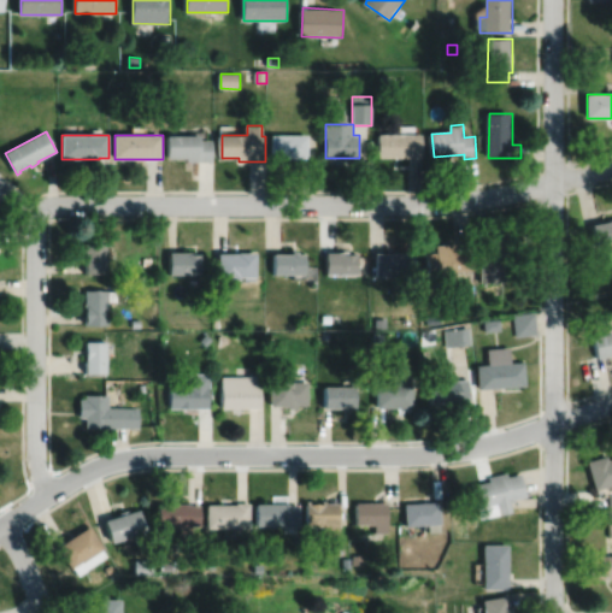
[(274,135),(272,158),(309,158),(309,136),(274,135)]
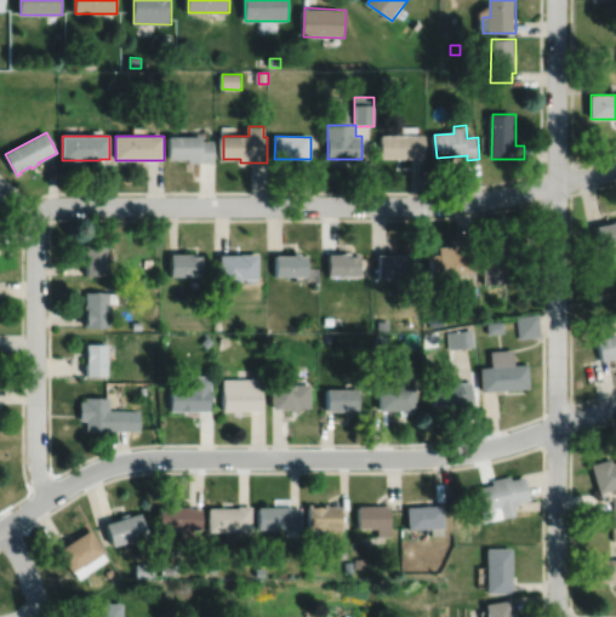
[(381,136),(381,159),(427,159),(427,136),(381,136)]
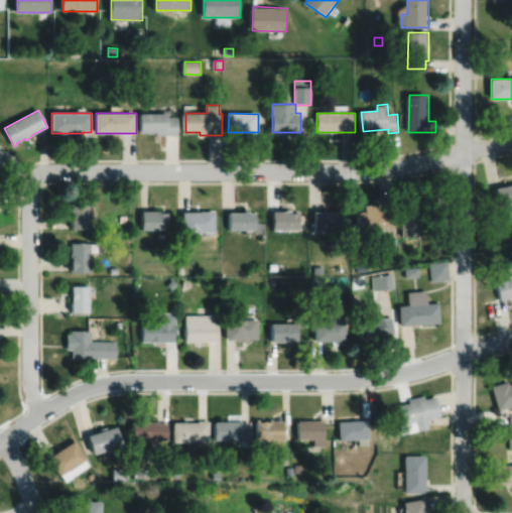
[(141,114),(141,133),(157,133),(157,136),(179,136),(179,118),(168,118),(168,114),(141,114)]
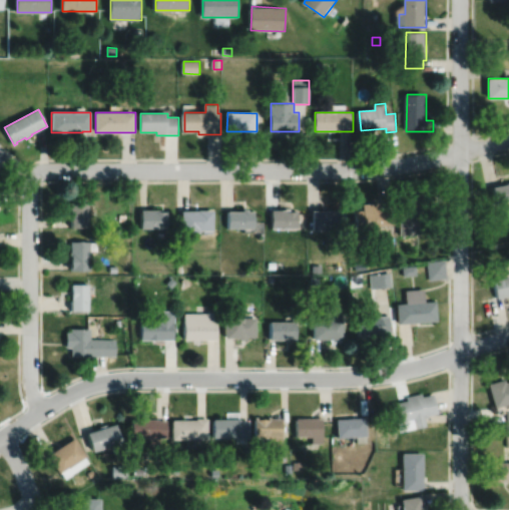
[(494,187),(497,204),(508,201),(508,183),(508,184),(494,187)]
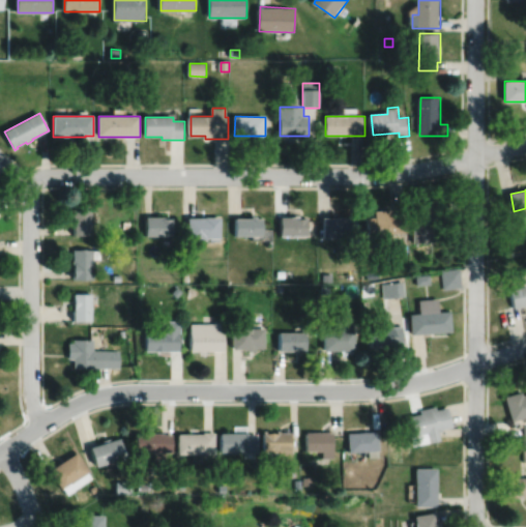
[(415,202),(415,243),(436,243),(436,229),(437,229),(437,212),(440,212),(440,202),(415,202)]
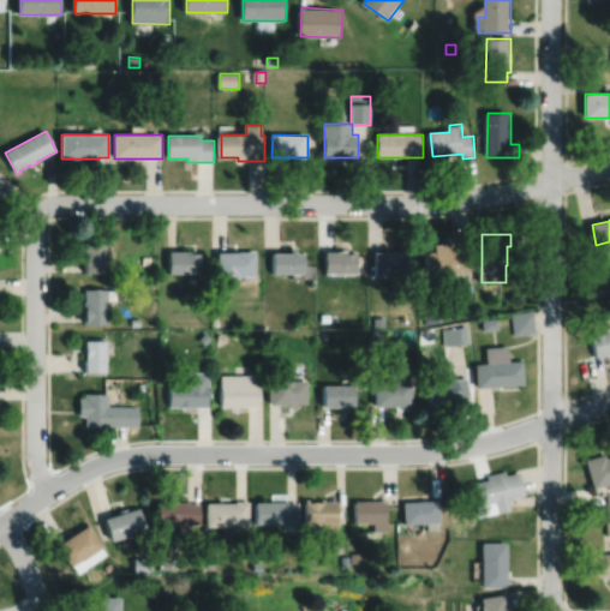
[(87,243),(87,256),(88,256),(88,274),(108,274),(108,243),(87,243)]
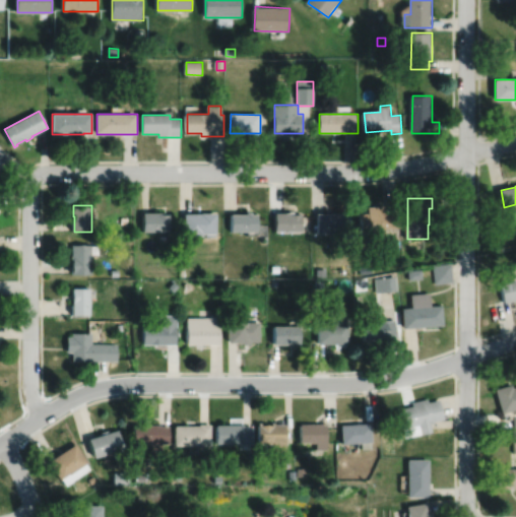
[(362,214),(364,243),(384,241),(384,231),(402,229),(401,214),(388,215),(387,206),(370,207),(371,214),(362,214)]
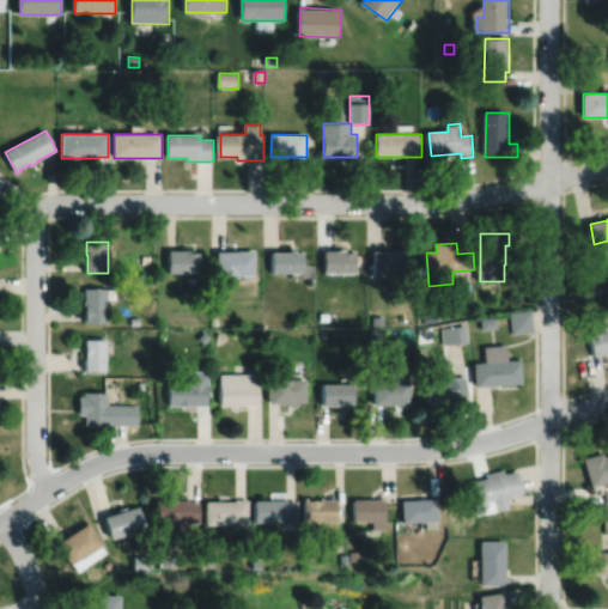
[(274,253),(274,274),(305,274),(305,254),(298,254),(298,250),(293,250),(293,254),(274,253)]
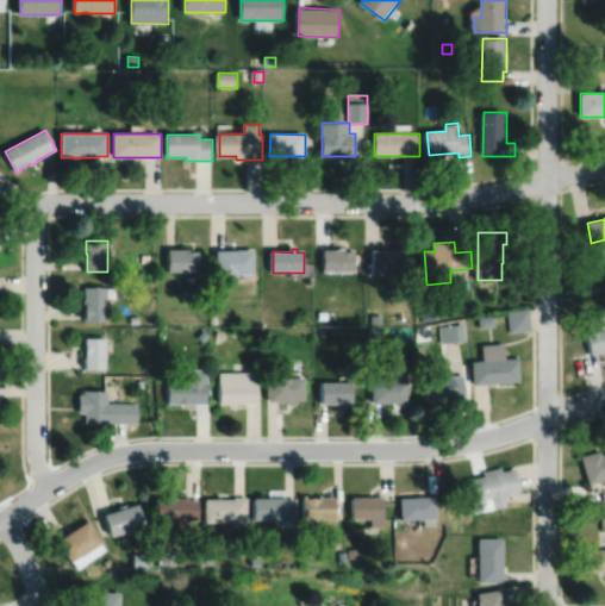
[(169,250),(169,273),(200,273),(200,252),(192,252),(192,250),(169,250)]
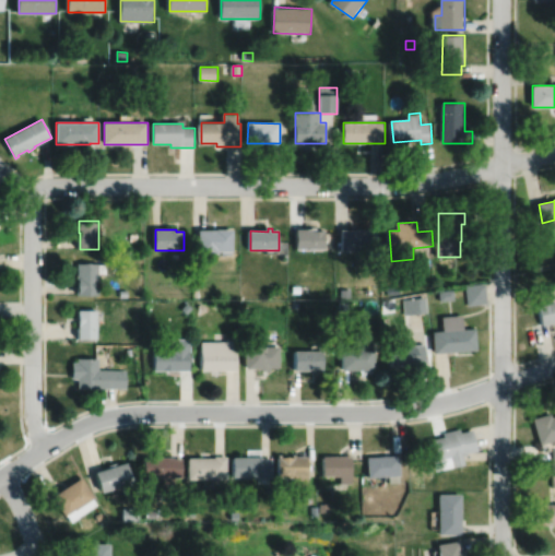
[(298,229),(298,250),(327,250),(327,232),(317,232),(317,229),(298,229)]
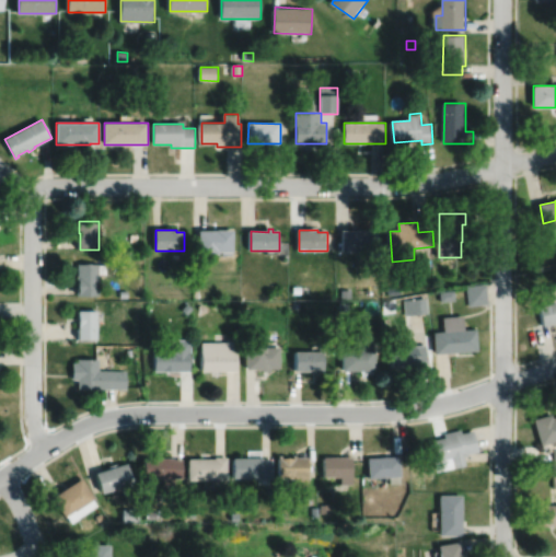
[(200,231),(200,254),(220,254),(220,253),(223,253),(223,256),(233,256),(233,253),(234,253),(234,231),(218,231),(200,231)]
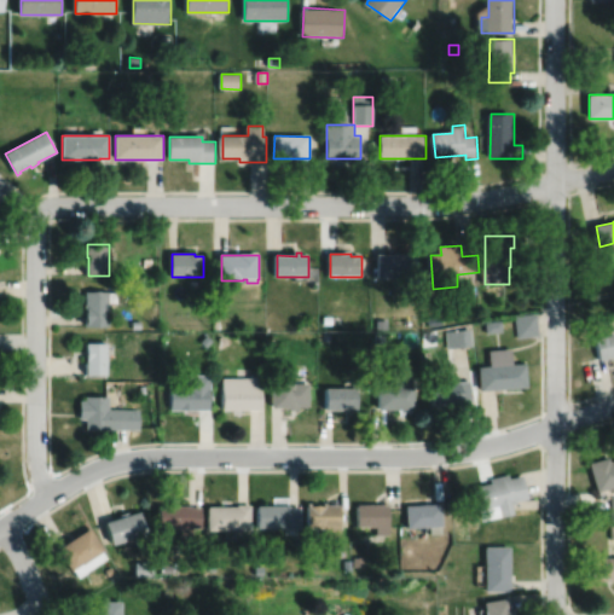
[(380,255),(380,278),(417,279),(417,255),(380,255)]
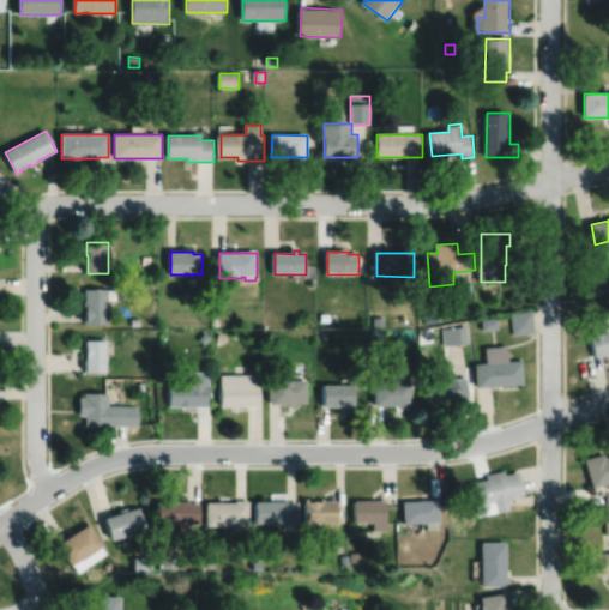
[(86,290),(86,303),(85,303),(85,307),(88,307),(88,321),(85,321),(85,325),(109,325),(109,301),(118,301),(118,291),(109,291),(109,290),(86,290)]
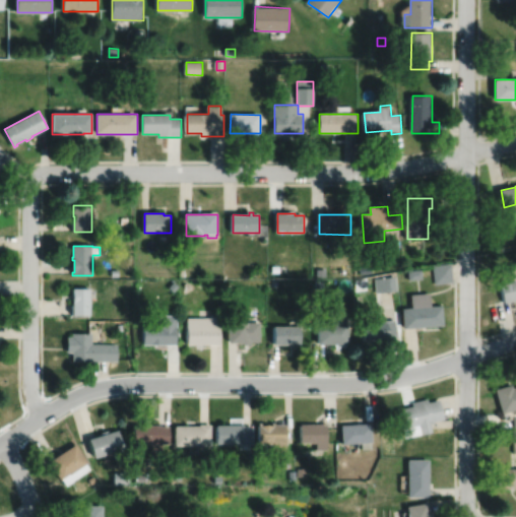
[(435,266),(436,285),(455,283),(453,264),(435,266)]
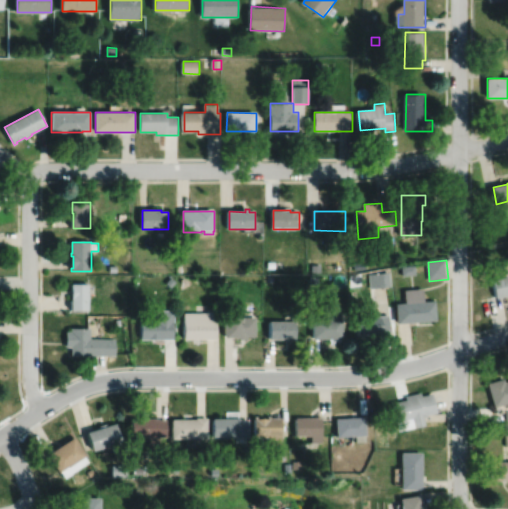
[(355,264),(356,271),(367,270),(367,263),(355,264)]
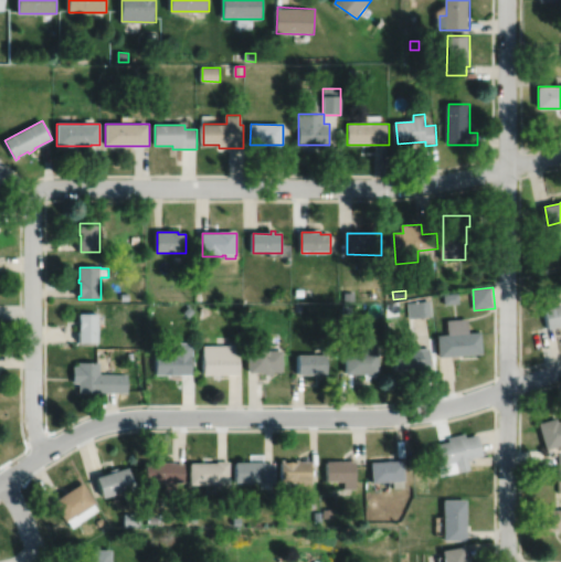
[(543,310),(549,330),(560,327),(560,290),(556,292),(559,307),(543,310)]
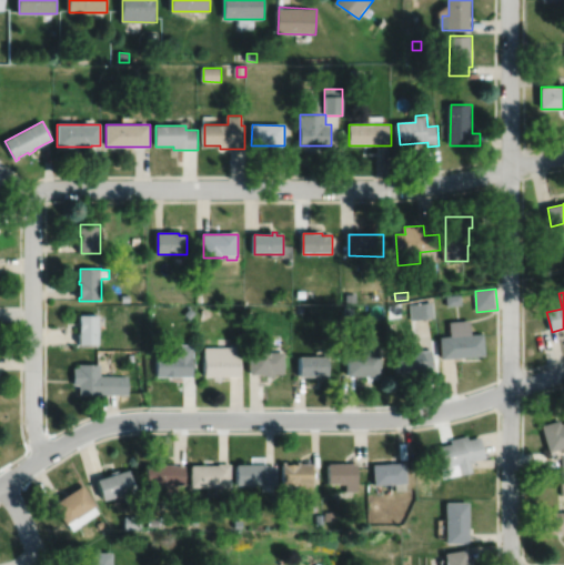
[(447,298),(449,308),(463,305),(462,295),(447,298)]
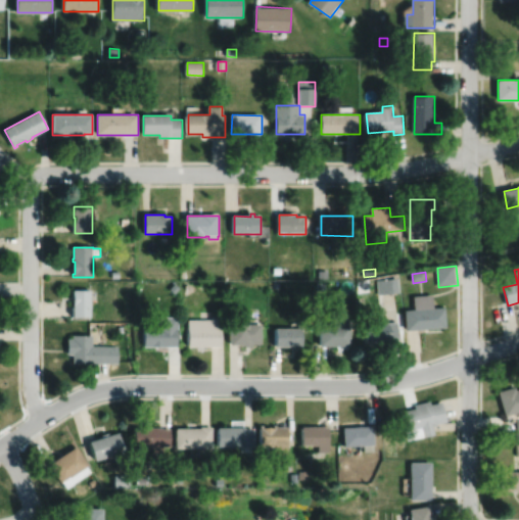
[(379,281),(380,296),(402,293),(399,279),(379,281)]
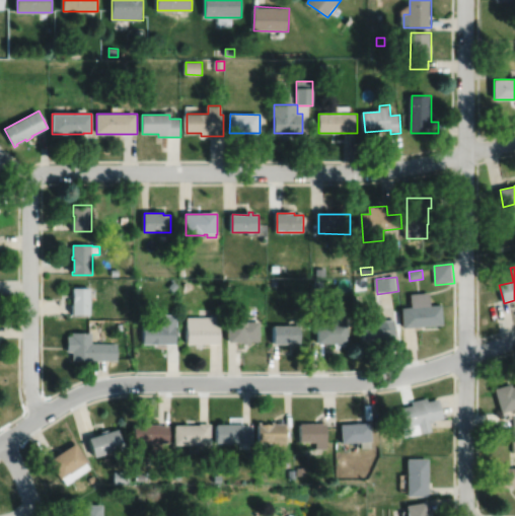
[(317,281),(317,289),(324,289),(325,281),(317,281)]
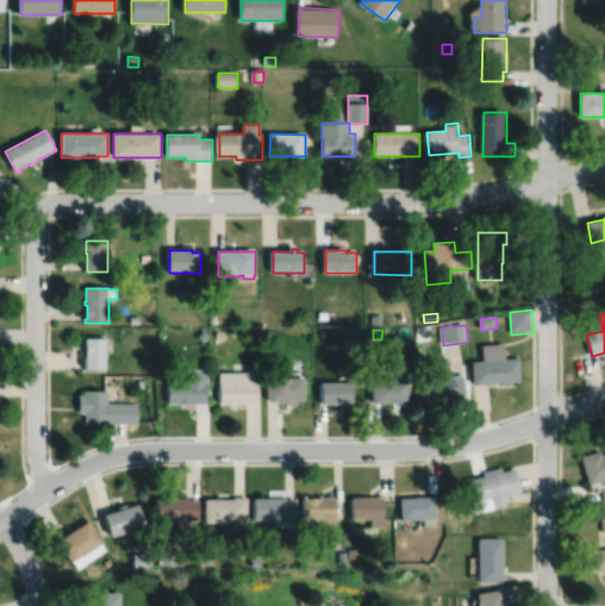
[(205,332),(200,338),(206,343),(211,337),(205,332)]
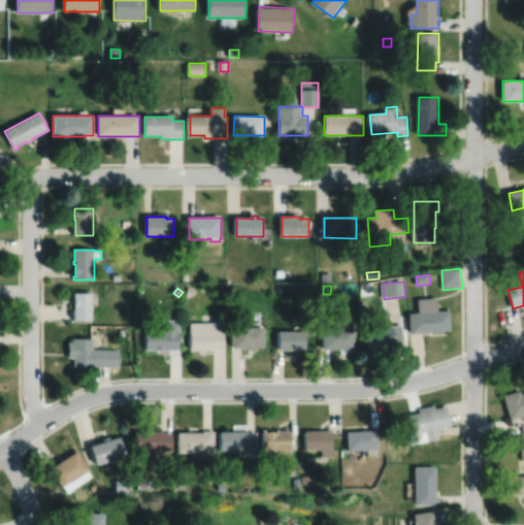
[(75,294),(75,321),(93,321),(93,294),(75,294)]
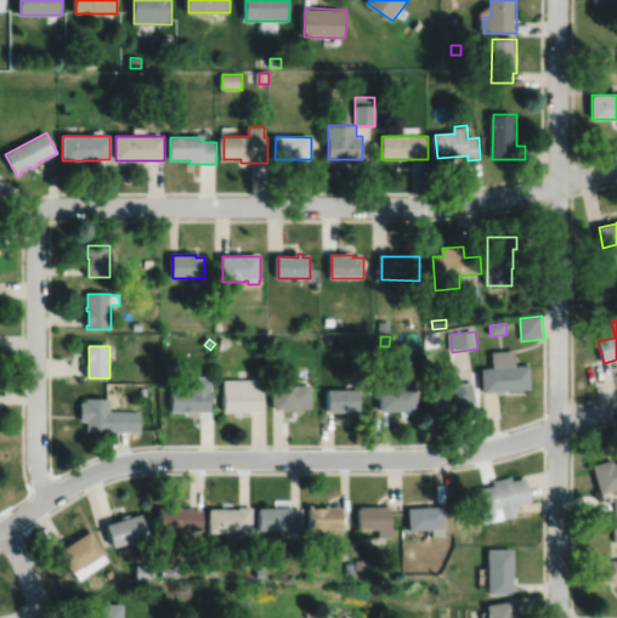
[(484,370),(485,393),(532,390),(531,367),(518,368),(516,352),(493,353),(494,369),(484,370)]
